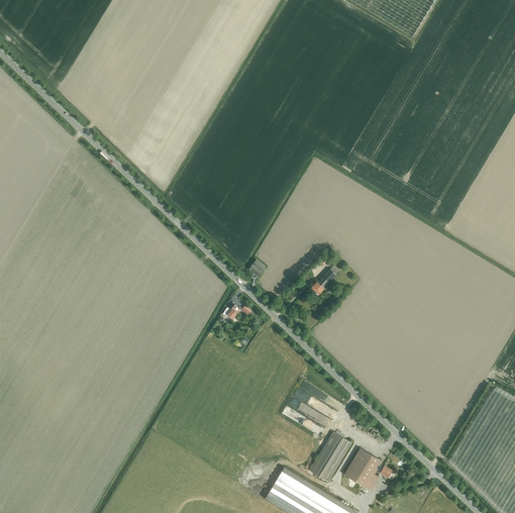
[(247,272),(255,280),(264,271),(254,264),(247,272)]
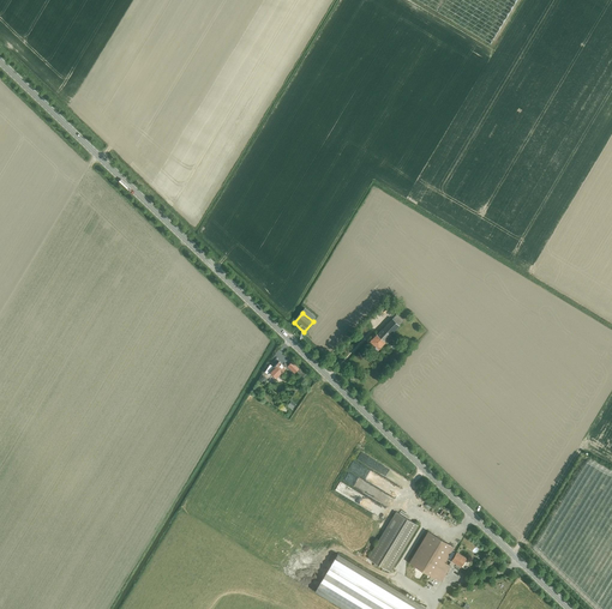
[(384,348),(383,347),(401,326),(395,320),(376,339),(373,338),(366,347),(377,355),(384,348)]
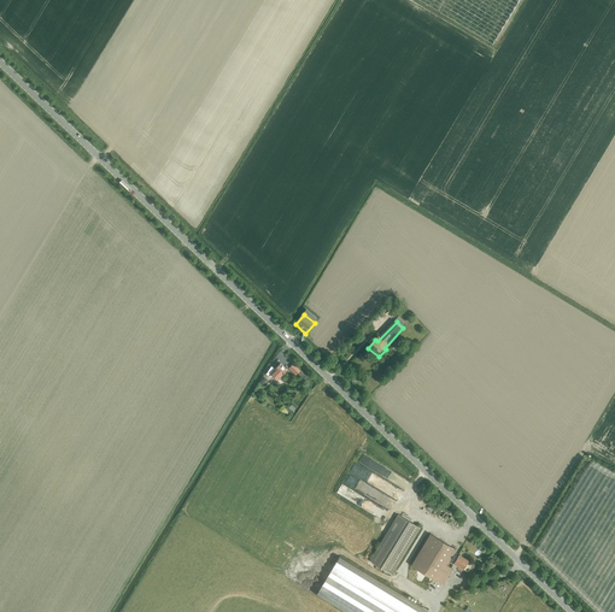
[(275,384),(285,375),(277,368),(273,374),(269,371),(264,378),(268,381),(269,378),(275,384)]
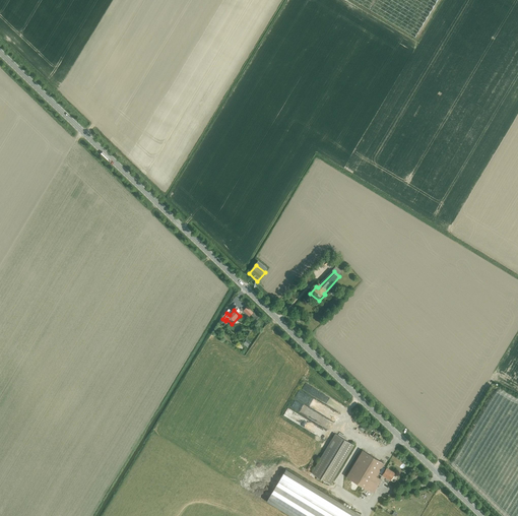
[(248,318),(254,323),(256,321),(251,315),(248,318)]
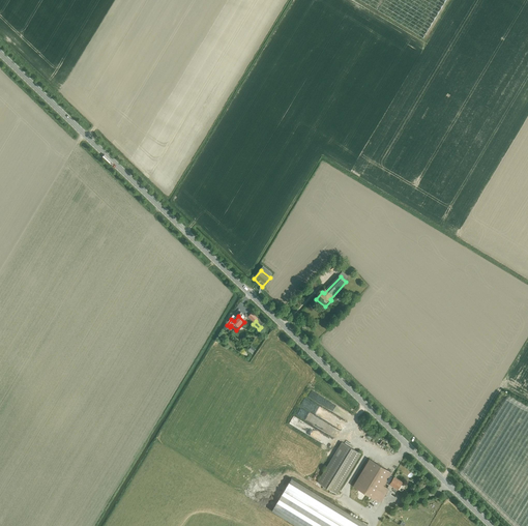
[(326,414),(327,413),(319,407),(315,412),(323,418),(326,414)]
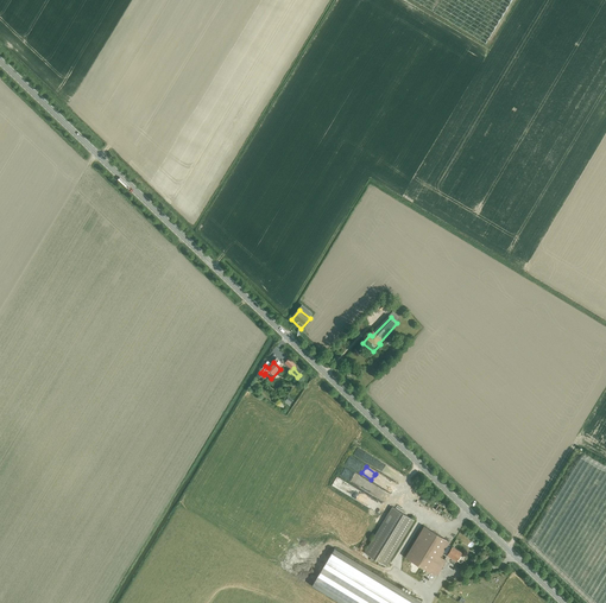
[(365,497),(366,495),(336,477),(332,486),(346,495),(347,493),(360,501),(363,496),(365,497)]
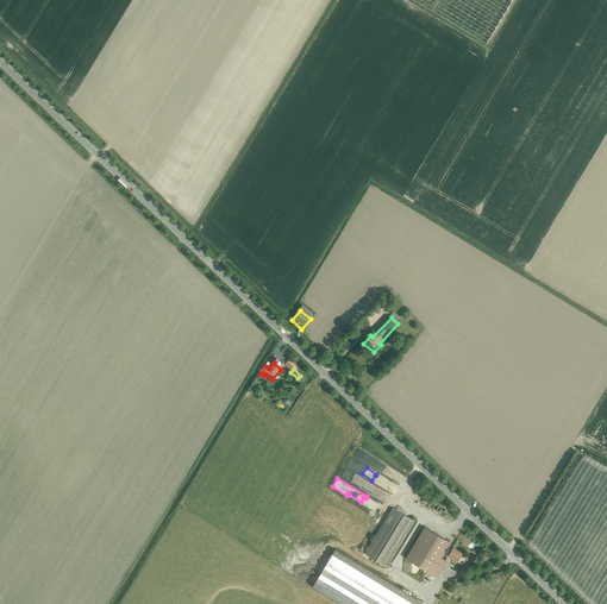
[(375,485),(370,494),(385,503),(389,495),(375,485)]
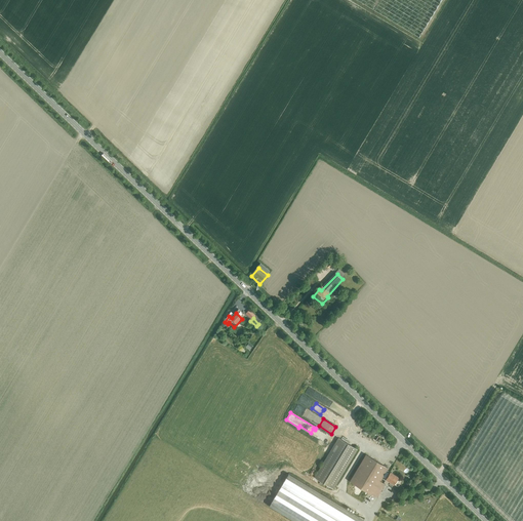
[(313,481),(331,492),(355,453),(336,442),(313,481)]
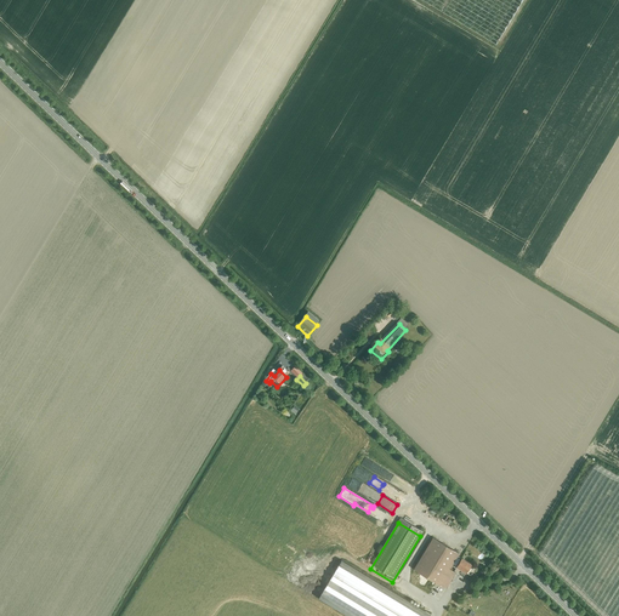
[(431,542),(412,574),(444,593),(454,577),(447,574),(450,569),(453,570),(459,562),(455,560),(456,558),(431,542)]
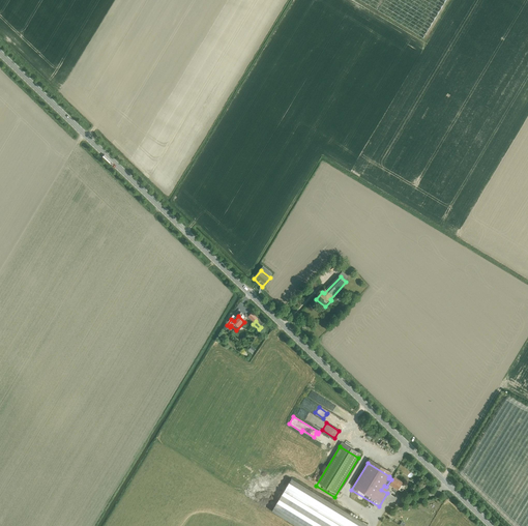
[(387,488),(396,493),(401,486),(391,480),(387,488)]
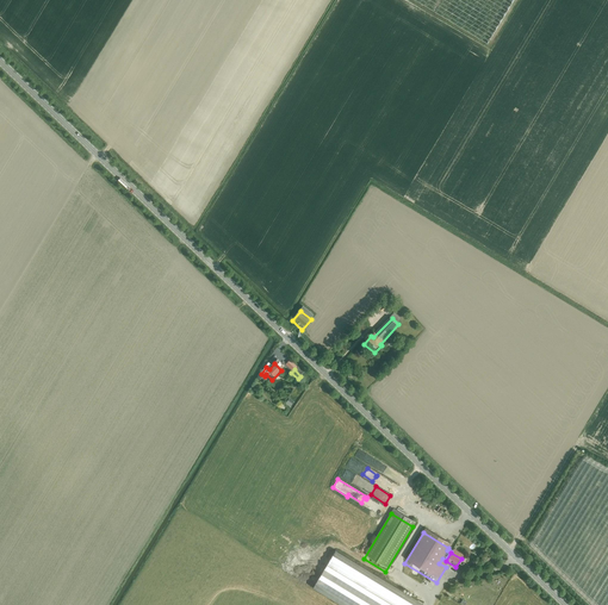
[(333,555),(310,592),(332,604),(415,604),(333,555)]
